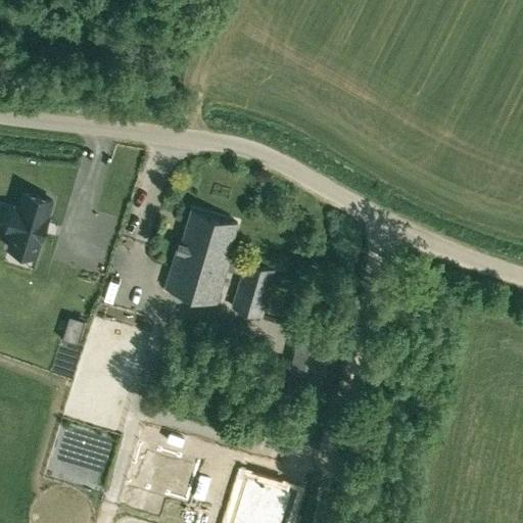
[(36,254),(52,199),(25,191),(20,207),(14,205),(7,229),(13,231),(8,246),(36,254)]
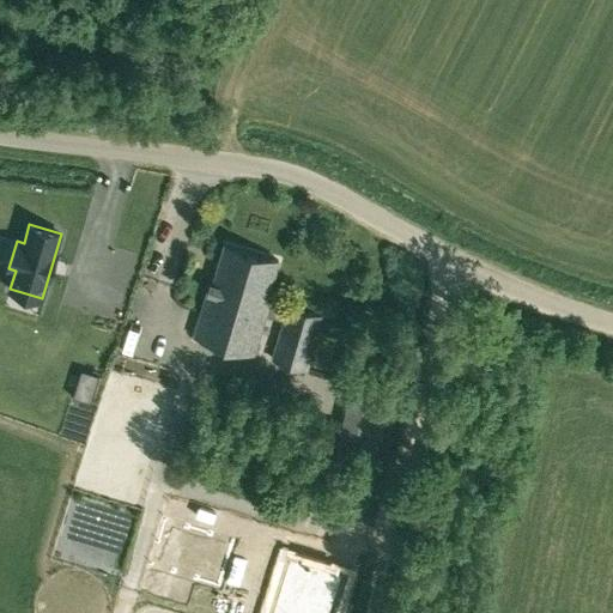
[(284,316),(289,304),(267,298),(278,259),(224,243),(213,281),(210,280),(194,334),(254,352),(266,311),(284,316)]
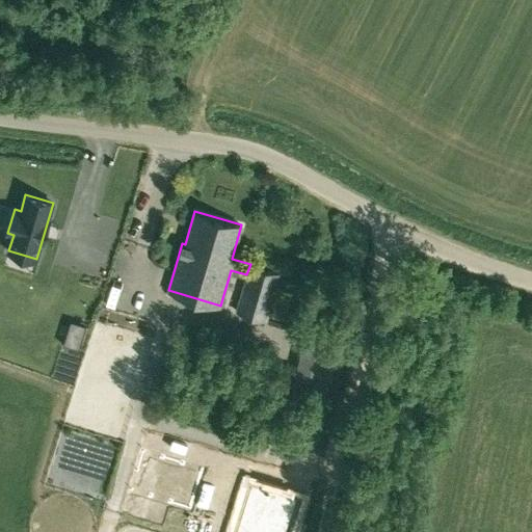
[(237,309),(266,318),(280,273),(250,264),(246,274),(237,309)]
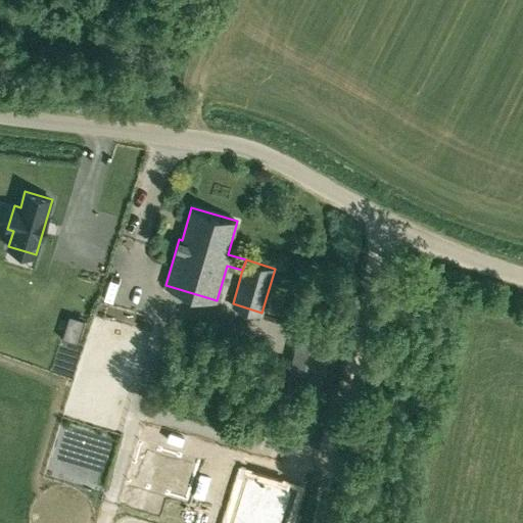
[(107,302),(107,311),(132,310),(131,301),(107,302)]
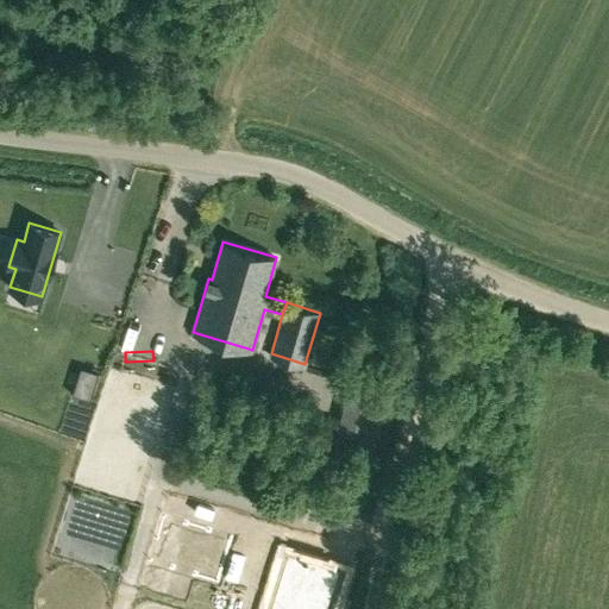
[(96,376),(79,370),(70,397),(88,402),(96,376)]
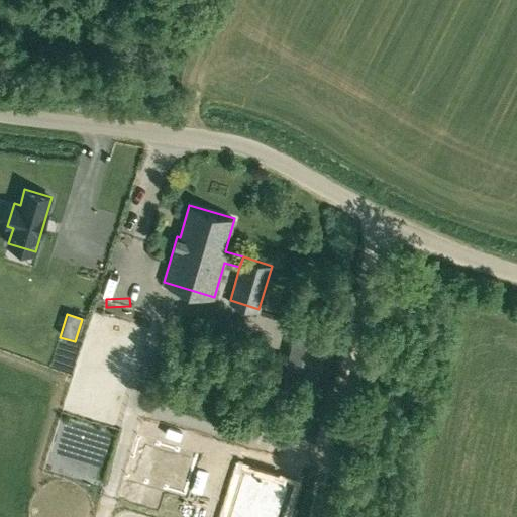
[(318,380),(328,330),(297,324),(287,373),(318,380)]
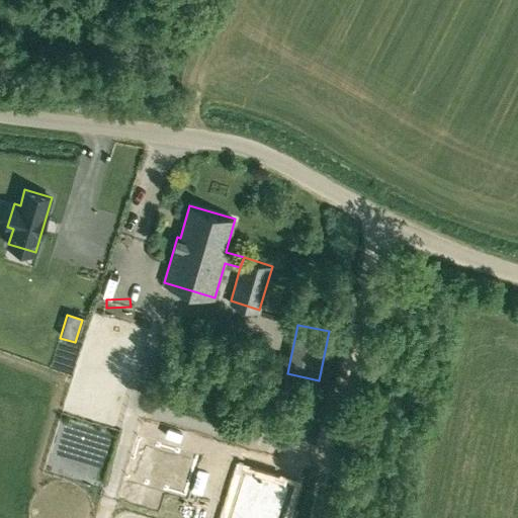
[(309,406),(312,394),(300,391),(297,404),(309,406)]
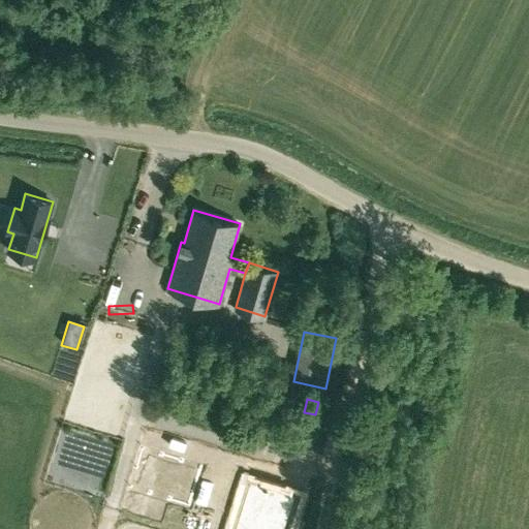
[(199,469),(141,452),(128,491),(188,508),(199,469)]
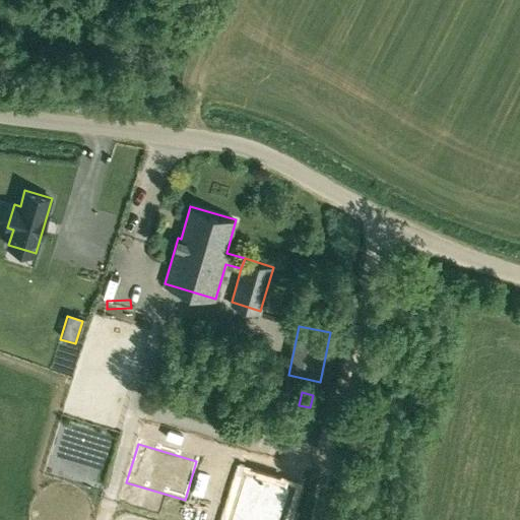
[(288,519),(298,492),(253,478),(240,519),(288,519)]
